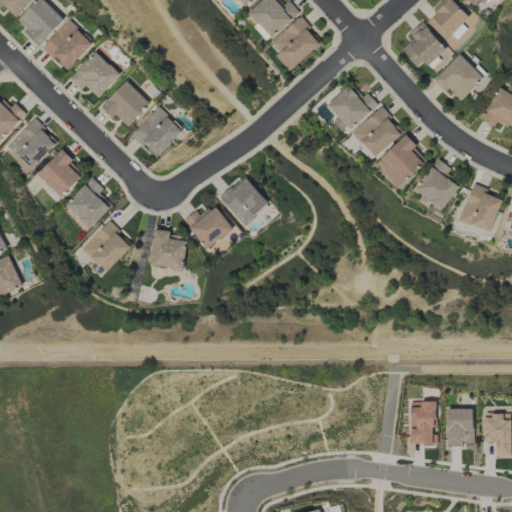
[(0,0),(0,7),(2,5),(16,18),(32,0),(0,0)]
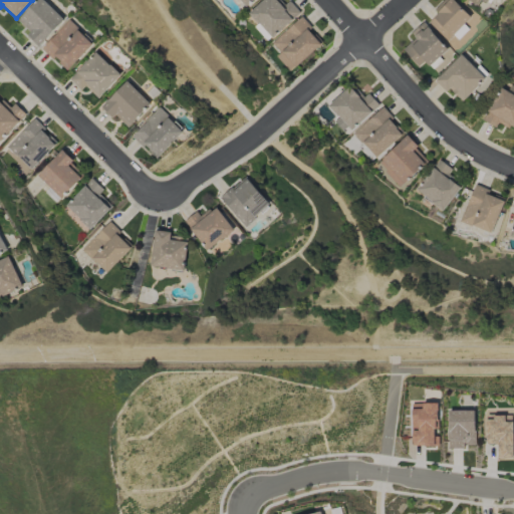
[(64,20),(43,0),(37,0),(16,22),(41,45),(64,20)]
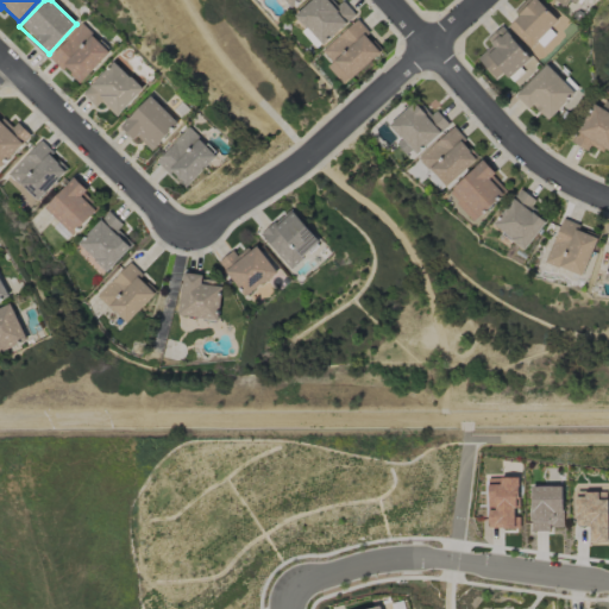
[(356,14),(343,1),(336,7),(328,0),(311,0),(295,16),(324,45),(356,14)]
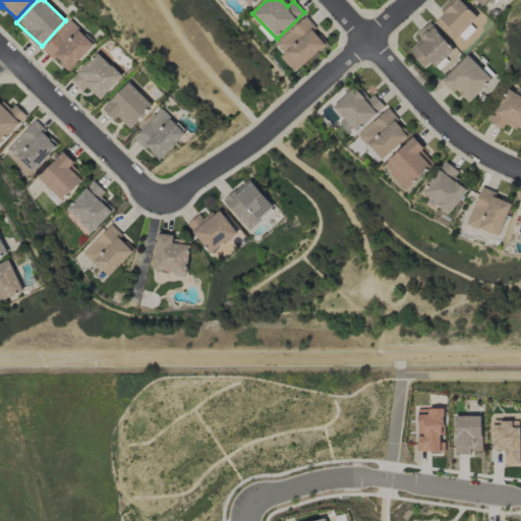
[(436,21),(456,41),(477,16),(459,0),(450,0),(440,11),(443,13),(436,21)]
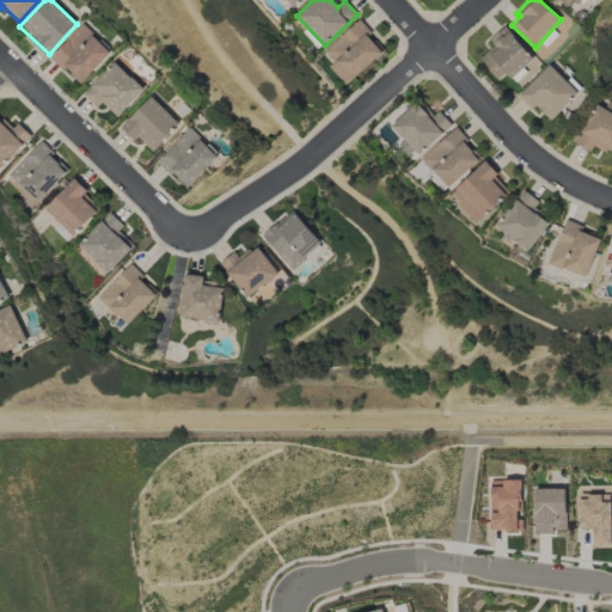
[(346,86),(381,51),(367,37),(372,34),(359,19),(324,53),(332,62),(328,67),(346,86)]
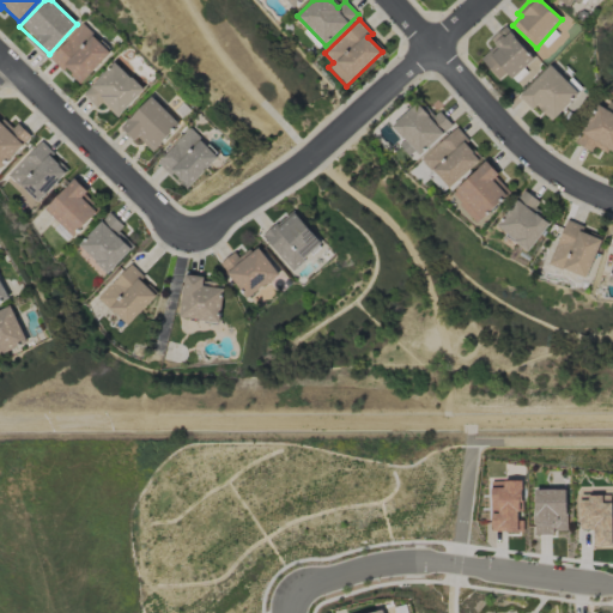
[(82,83),(111,54),(84,25),(49,58),(62,71),(66,67),(82,83)]
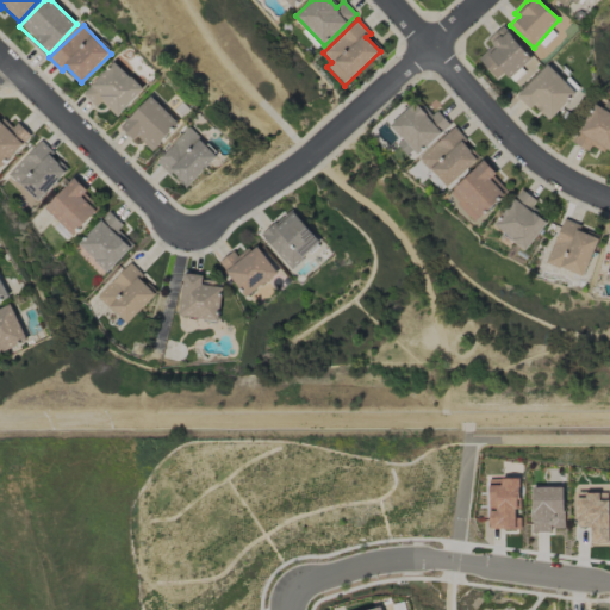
[(487,39),(493,45),(478,58),(500,83),(530,57),(502,26),(487,39)]
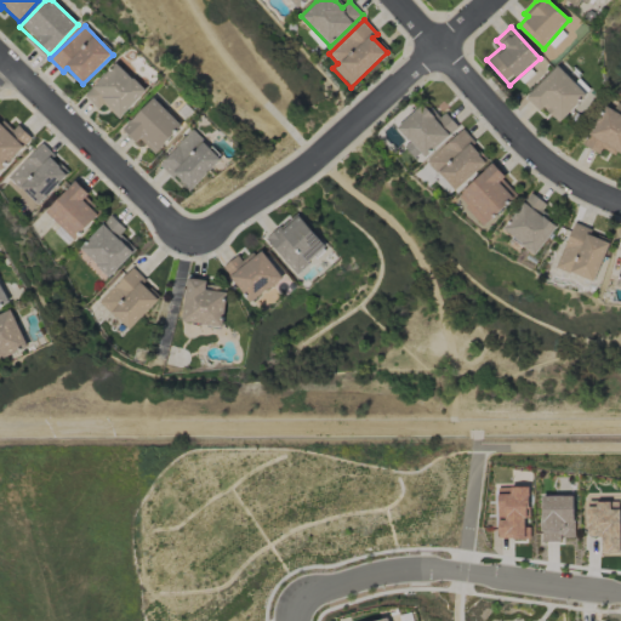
[(146,91),(115,62),(84,96),(98,109),(103,104),(120,119),(146,91)]
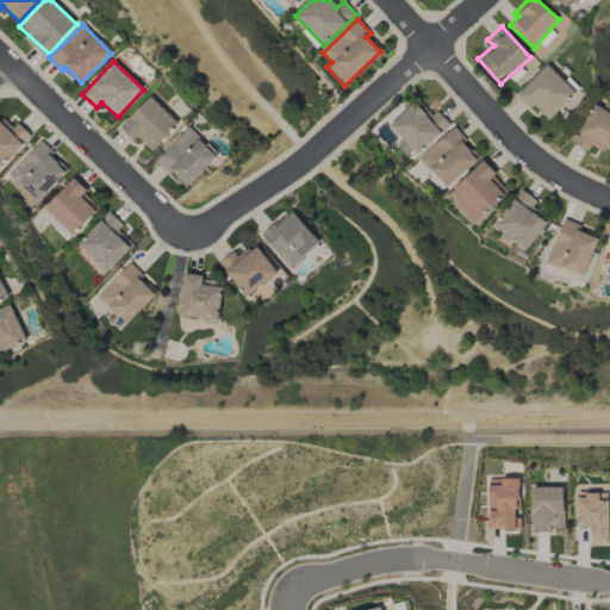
[(576,93),(548,64),(517,95),(530,110),(534,106),(548,120),(576,93)]
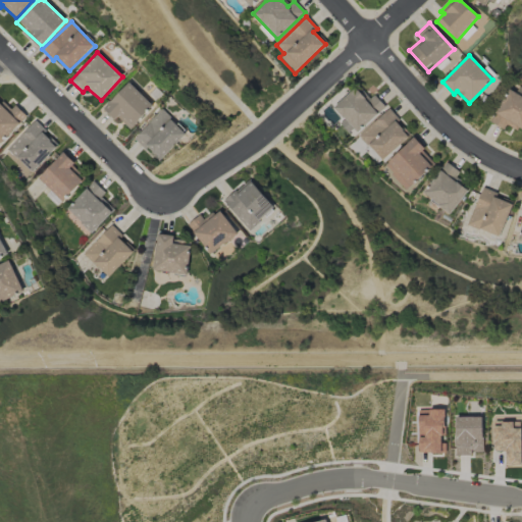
[(131,129),(154,105),(128,82),(103,109),(114,120),(117,117),(131,129)]
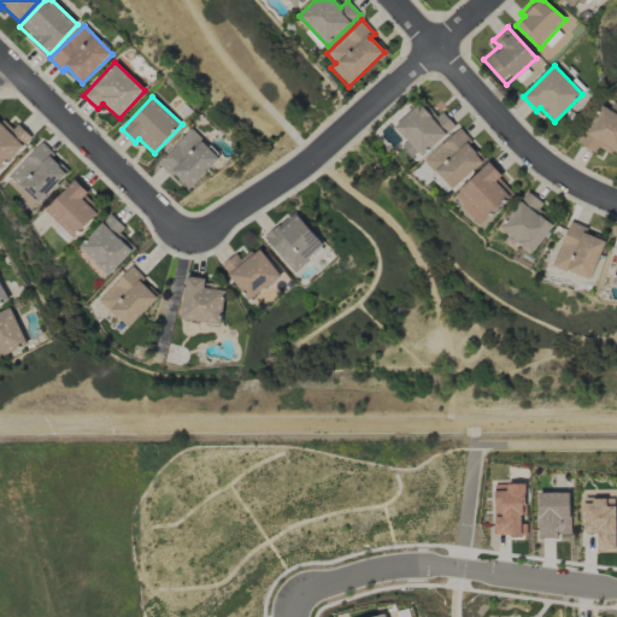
[(456,125),(442,112),(435,118),(419,103),(394,128),(423,157),(456,125)]
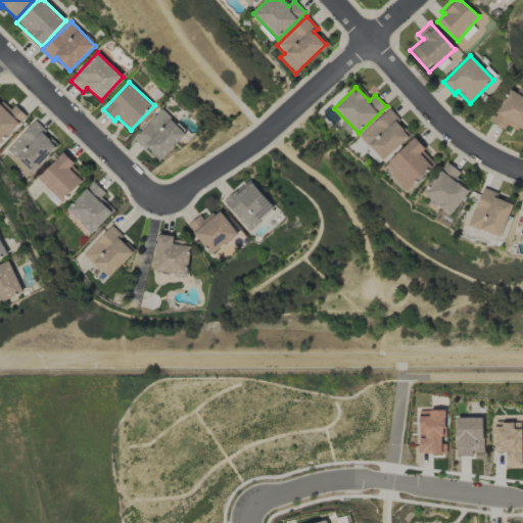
[(522,93),(522,95),(508,89),(492,124),(505,130),(507,125),(522,131),(522,93)]
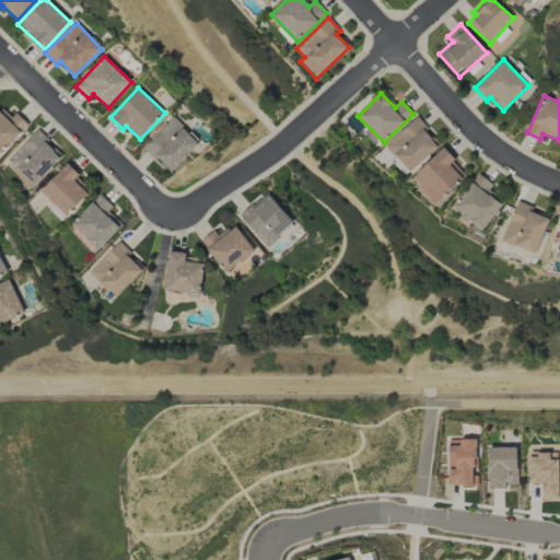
[(15,113),(9,120),(0,112),(0,153),(28,125),(15,113)]
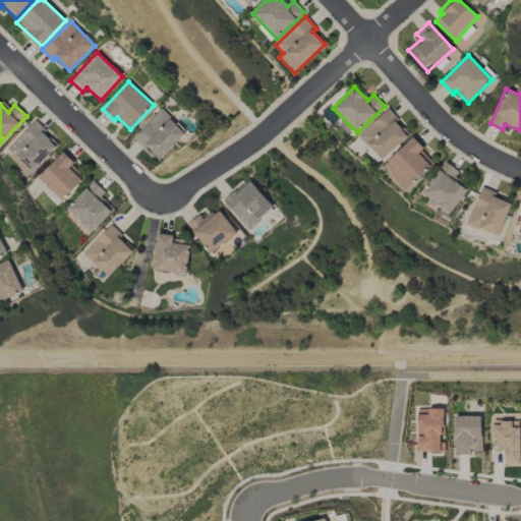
[(186,133),(162,110),(134,137),(159,161),(186,133)]
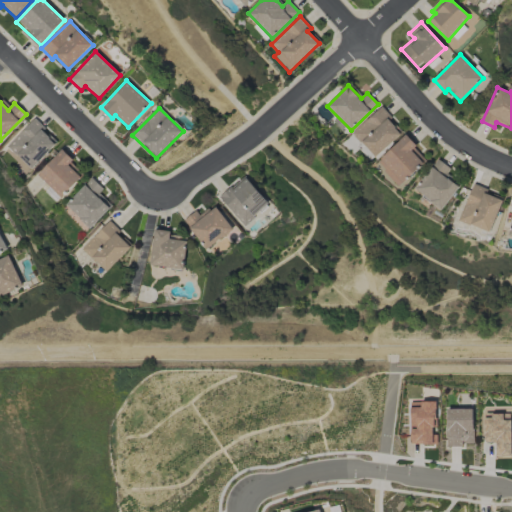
[(402,133),(380,108),(352,133),(375,158),(402,133)]
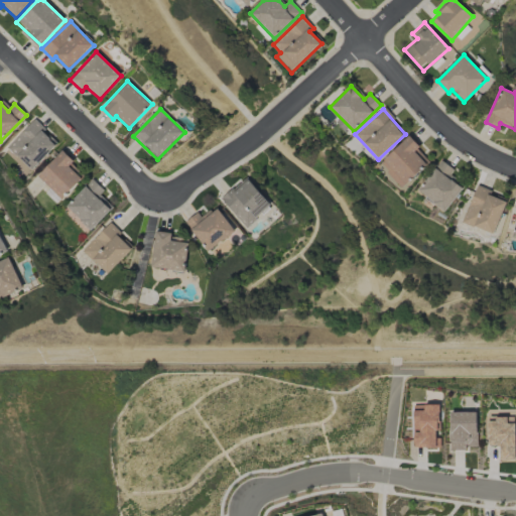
[(57,143),(32,120),(7,147),(32,171),(57,143)]
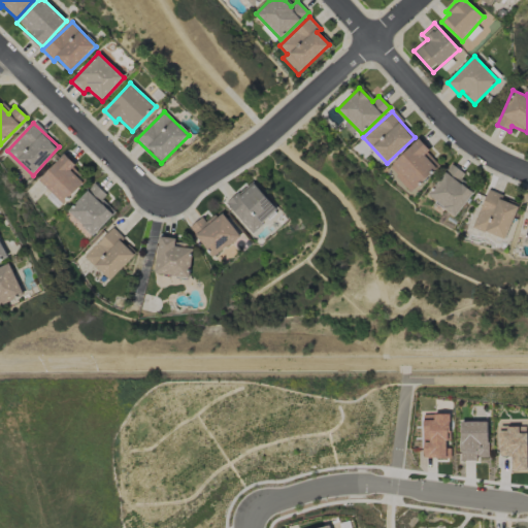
[(388,167),(411,192),(436,168),(424,155),(429,151),(419,139),(388,167)]
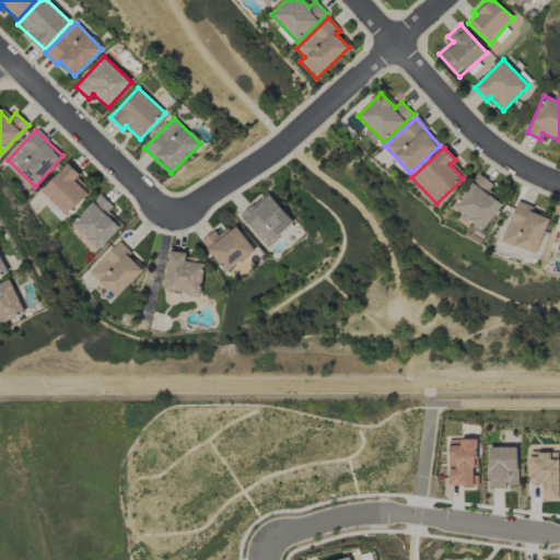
[(74,181),(80,175),(68,163),(41,191),(67,217),(89,194),(74,181)]
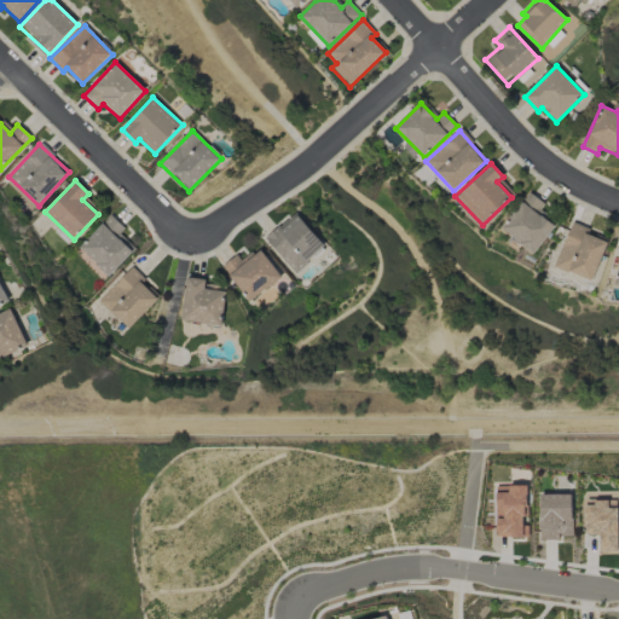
[(555,226),(539,214),(545,206),(536,198),(530,207),(524,202),(503,231),(534,254),(555,226)]
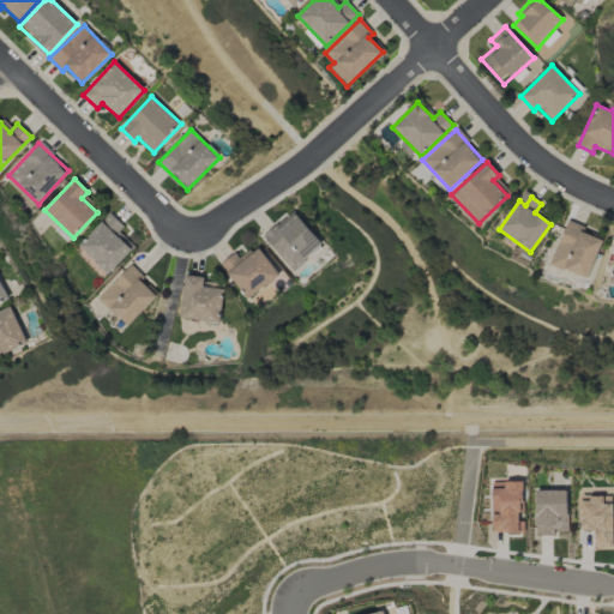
[(294,271),(323,245),(293,211),(263,238),(294,271)]
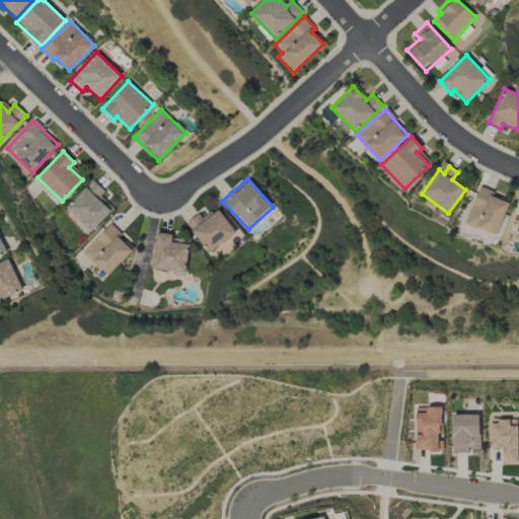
[(91,232),(114,209),(100,197),(104,193),(91,180),(66,208),(91,232)]
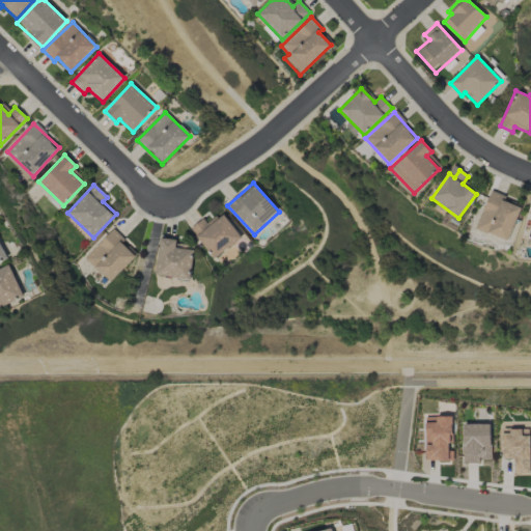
[(521,207),(504,201),(505,196),(491,191),(476,228),(508,241),(521,207)]
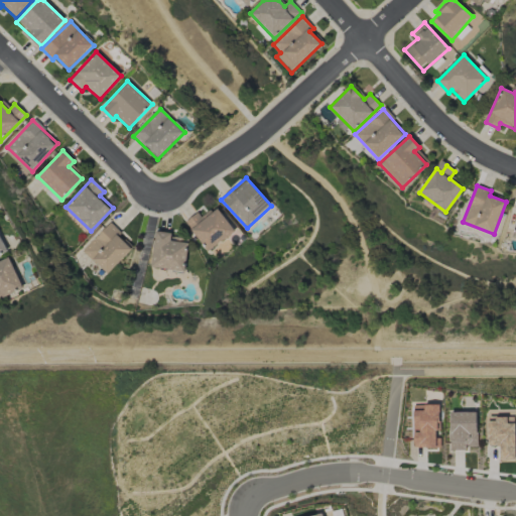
[(235,231),(217,207),(202,219),(198,213),(185,222),(209,252),(235,231)]
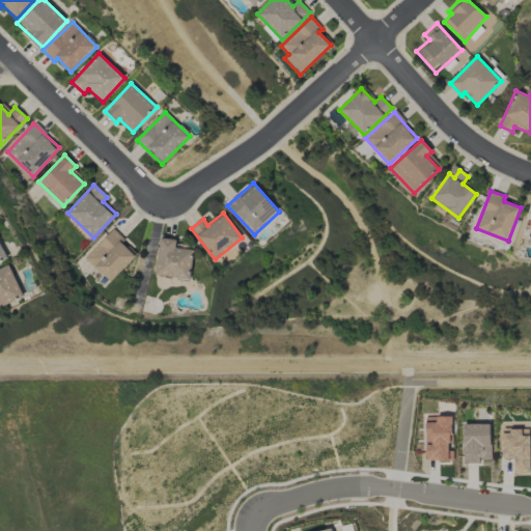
[(135,256),(120,243),(124,239),(113,228),(85,258),(111,282),(135,256)]
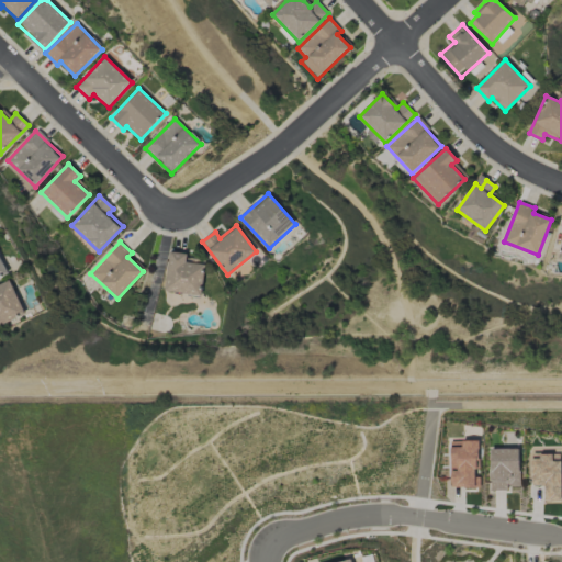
[(165,292),(202,295),(205,265),(186,262),(187,253),(169,251),(165,292)]
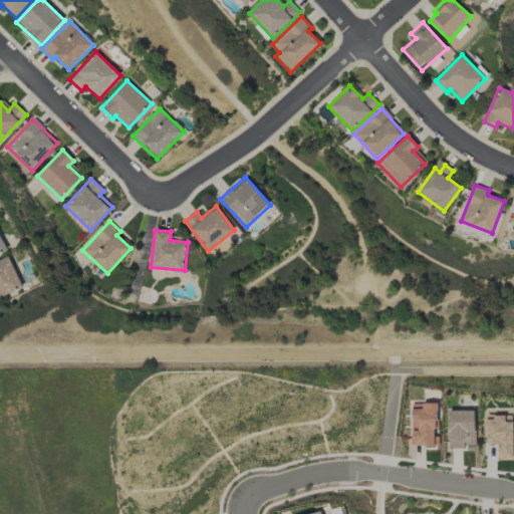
[(0,255),(9,250),(0,233),(0,255)]
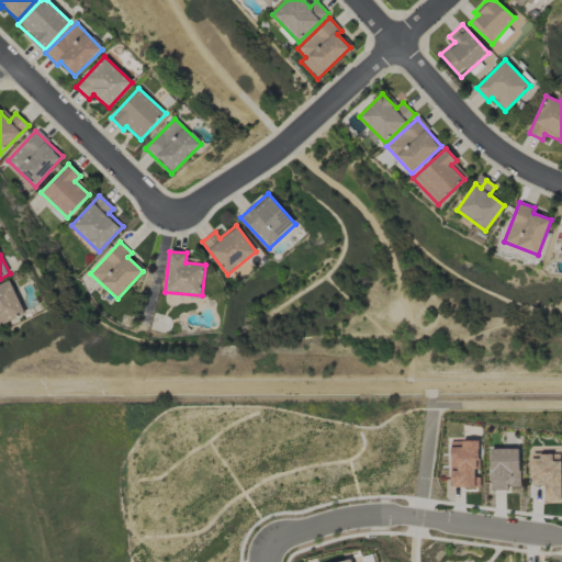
[(0,324),(25,315),(12,281),(0,285),(0,324)]
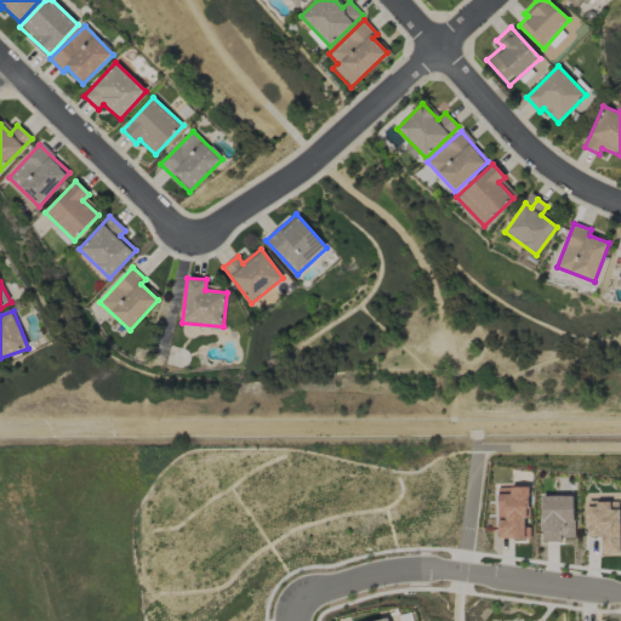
[(497,488),(499,540),(528,539),(527,488),(497,488)]
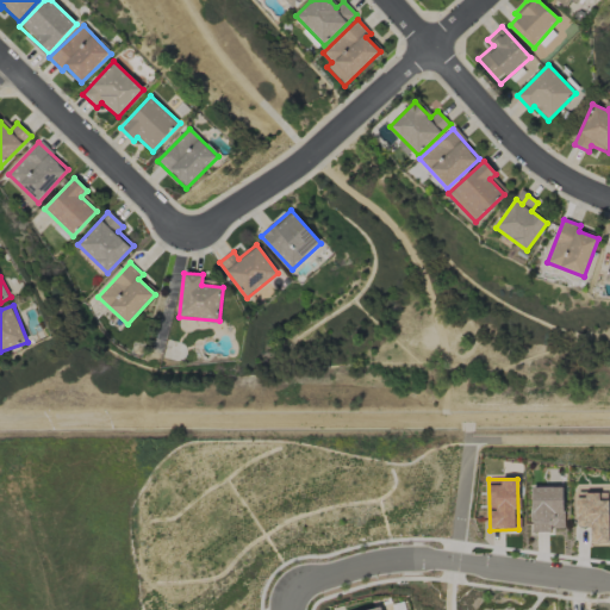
[(564,487),(533,487),(533,531),(565,530),(564,487)]
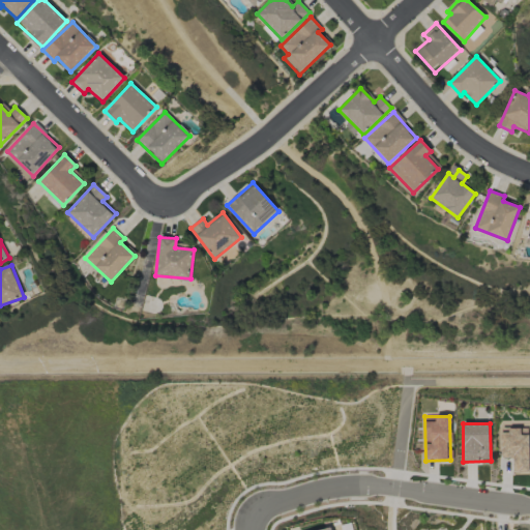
[(501,459),(512,459),(512,474),(529,474),(529,435),(521,435),(521,429),(501,428),(501,459)]
